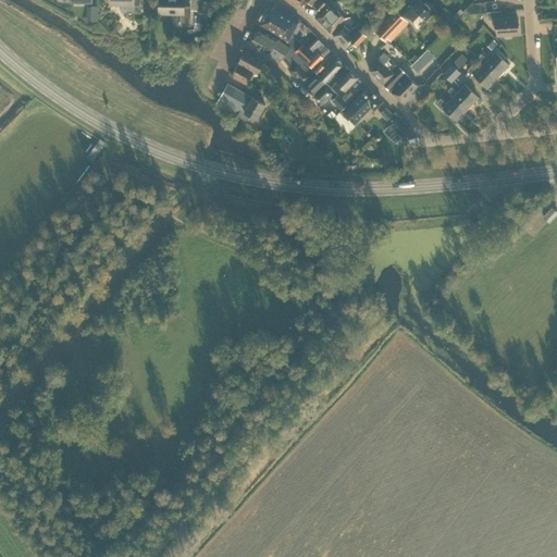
[(131,12),(140,12),(140,0),(109,0),(110,4),(131,4),(131,12)]
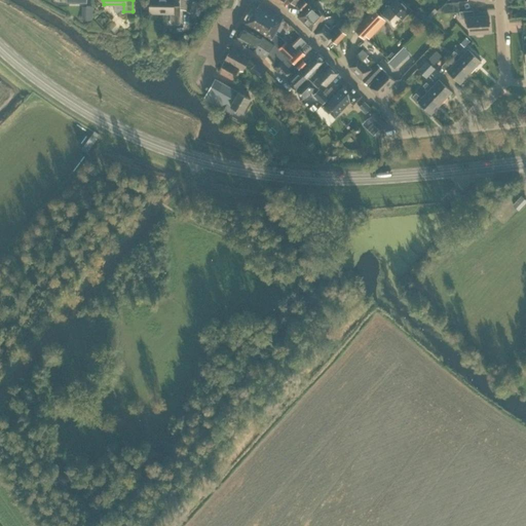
[(171,24),(180,24),(180,8),(180,6),(174,6),(174,0),(150,0),(150,12),(171,12),(171,24)]
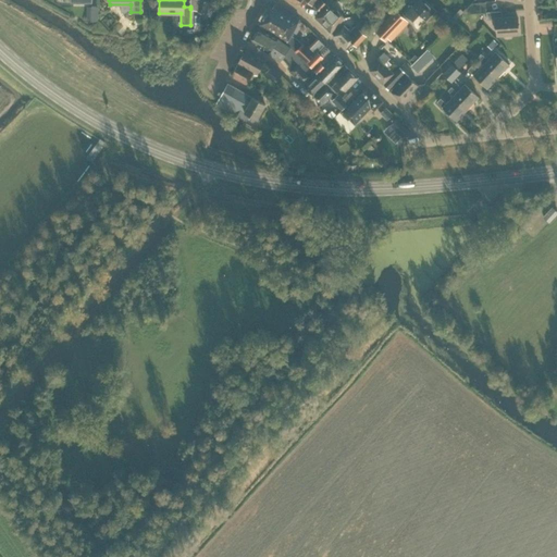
[(198,11),(200,0),(190,0),(190,7),(190,9),(198,11)]
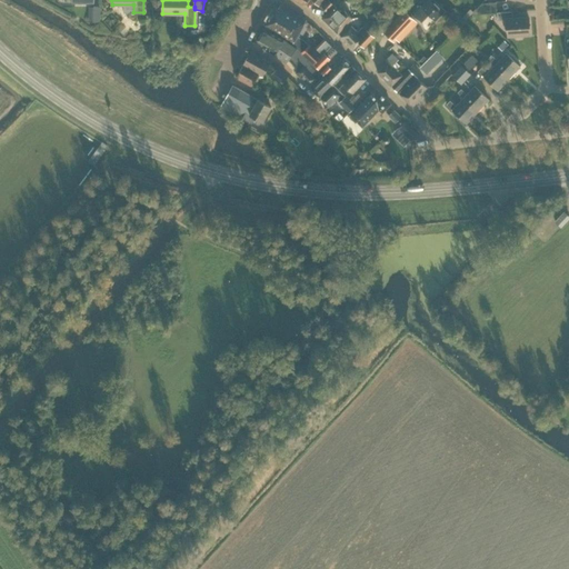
[(205,0),(202,11),(209,12),(212,2),(205,0)]
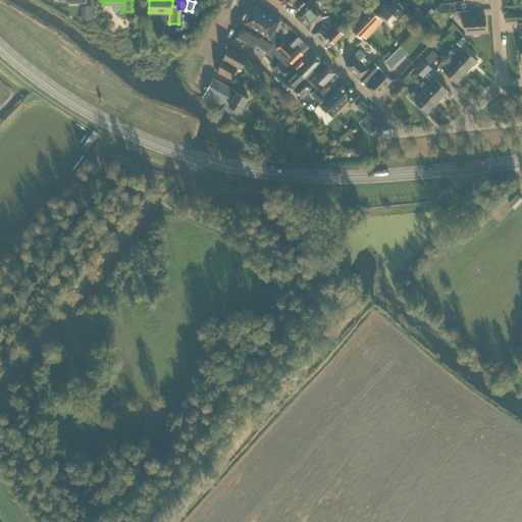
[(298,2),(295,5),(301,10),(306,4),(304,3),(306,0),(296,0),(296,1),(298,2)]
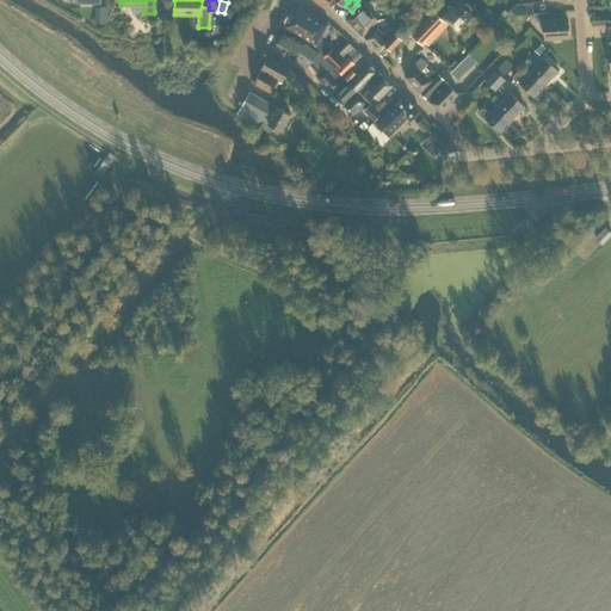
[(477,11),(466,0),(458,0),(452,7),(451,6),(440,17),(433,10),(412,32),(424,43),(445,22),(448,24),(449,22),(458,30),(477,11)]
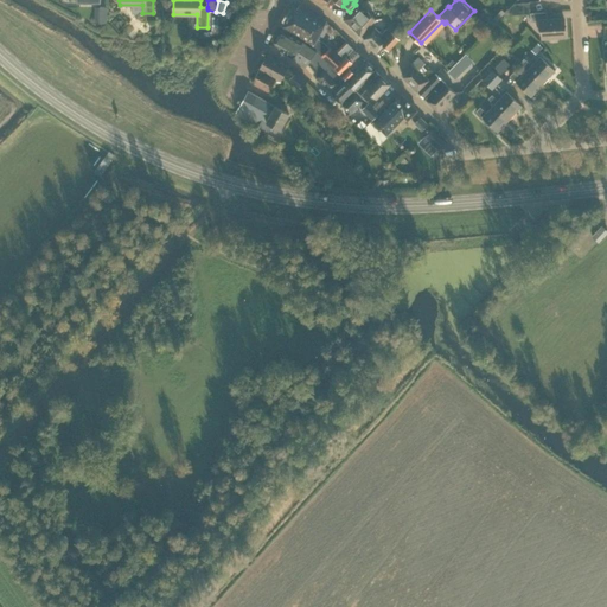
[(530,13),(529,2),(513,4),(509,8),(510,14),(530,13)]
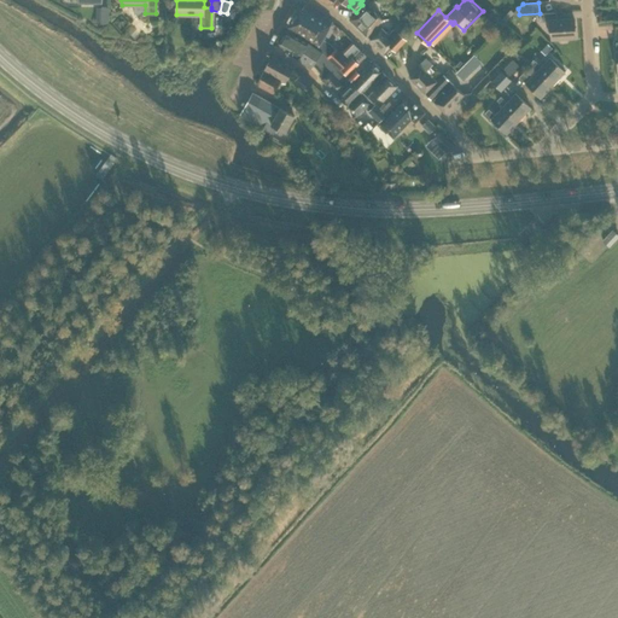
[(349,19),(367,36),(382,19),(373,12),(372,13),(362,5),(356,12),(349,19)]
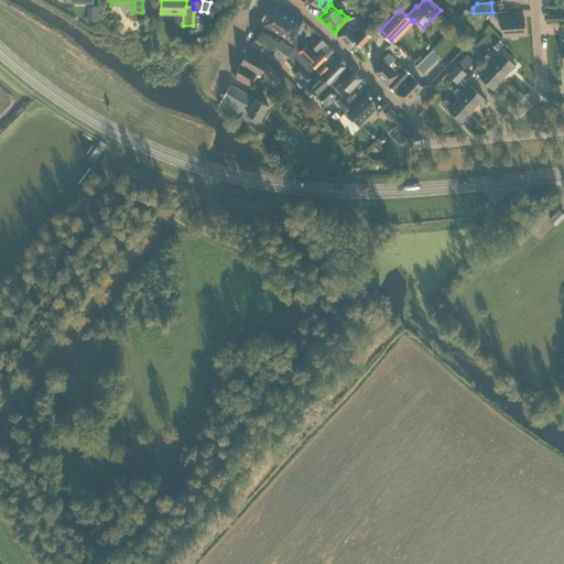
[(99,21),(99,6),(88,6),(88,20),(99,21)]
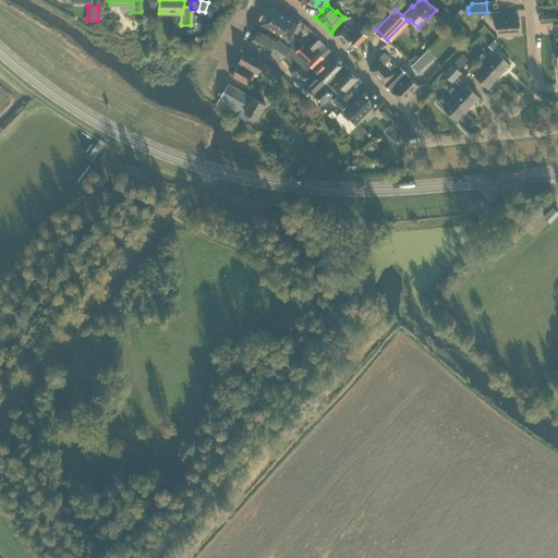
[(270,7),(261,24),(267,27),(265,31),(287,43),(291,46),(294,49),(298,52),(302,49),(290,37),(300,20),(274,5),(273,8),(270,7)]
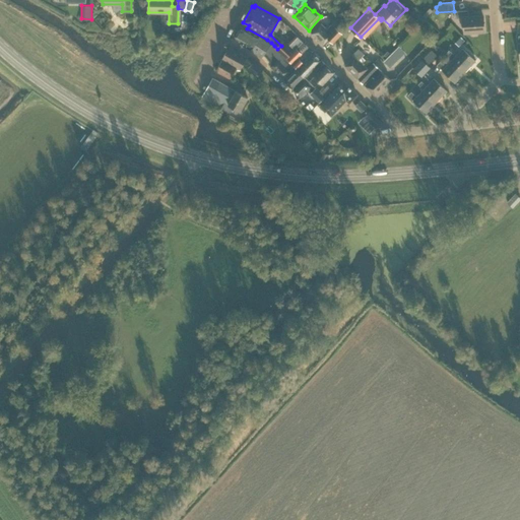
[(468,10),(454,11),(454,18),(463,17),(464,33),(484,31),(483,15),(468,16),(468,10)]
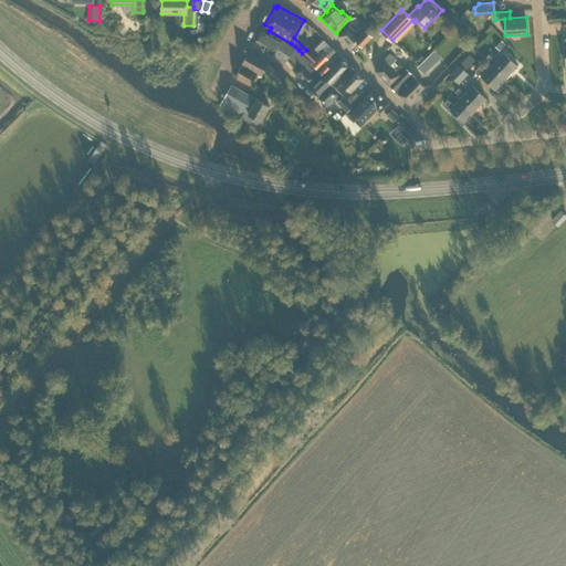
[(463,20),(457,14),(451,20),(457,25),(463,20)]
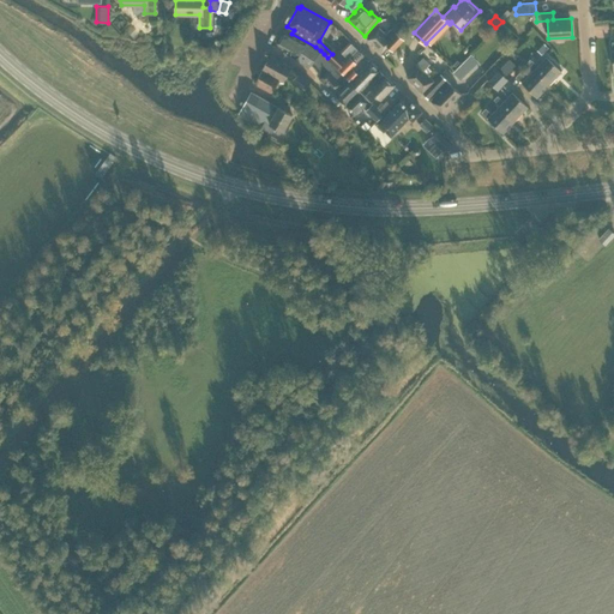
[(392,50),(403,40),(391,29),(386,35),(379,28),(368,40),(381,52),(387,46),(392,50)]
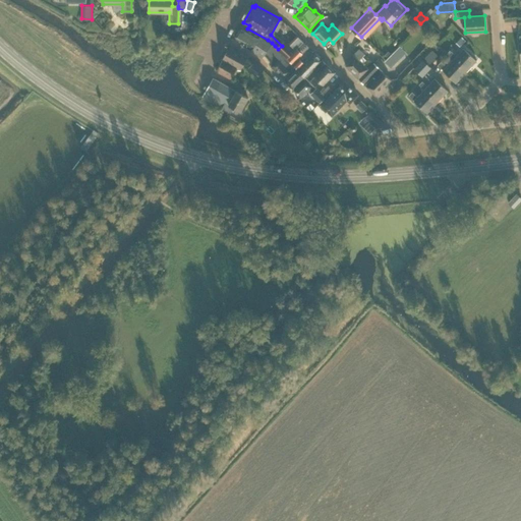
[(236,39),(241,42),(242,40),(244,42),(242,45),(252,50),(262,57),(265,54),(272,43),(268,40),(241,25),(235,37),(236,37),(236,39)]
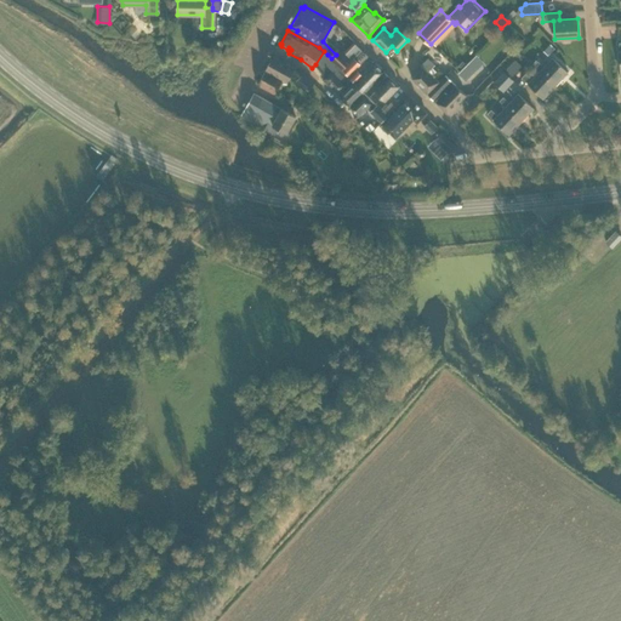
[(444,39),(437,50),(446,57),(455,46),(444,39)]
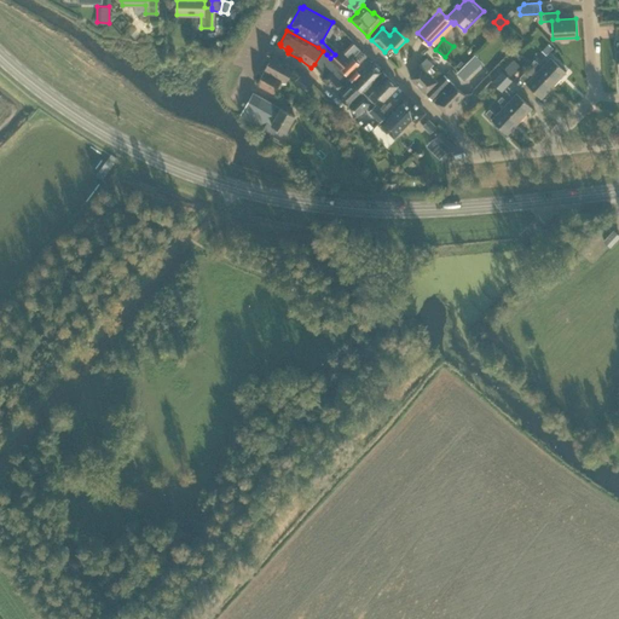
[(322,77),(336,92),(350,79),(340,69),(341,69),(330,58),(327,55),(323,51),(314,64),(322,71),(324,69),(327,73),(322,77)]
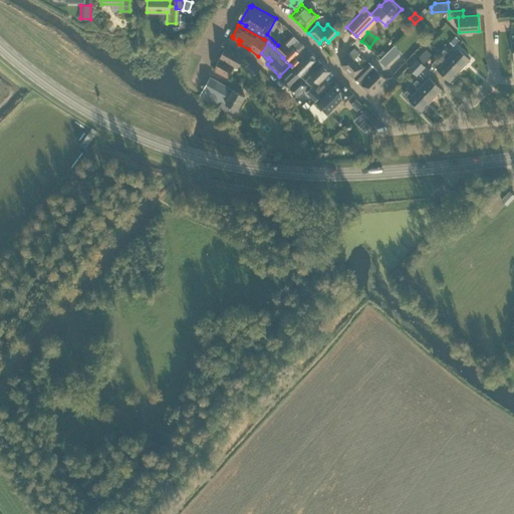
[(278,45),(274,48),(283,57),(289,51),(280,42),(278,45)]
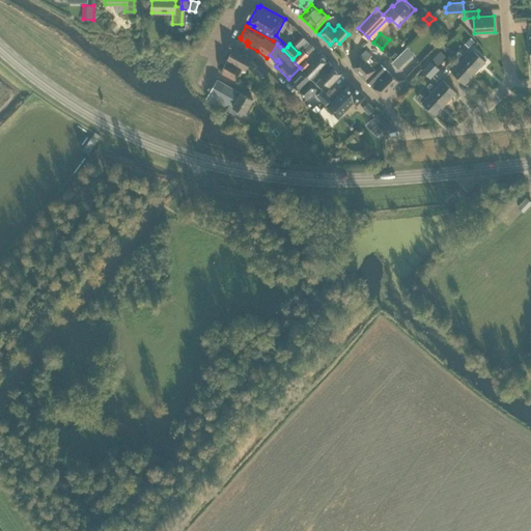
[(220,72),(234,80),(242,68),(245,71),(252,58),(233,48),(220,72)]
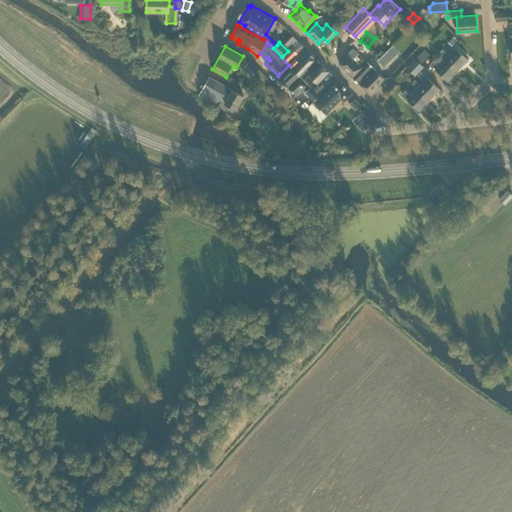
[(440,53),(445,58),(458,70),(468,59),(455,47),(448,55),(443,50),(440,53)]
